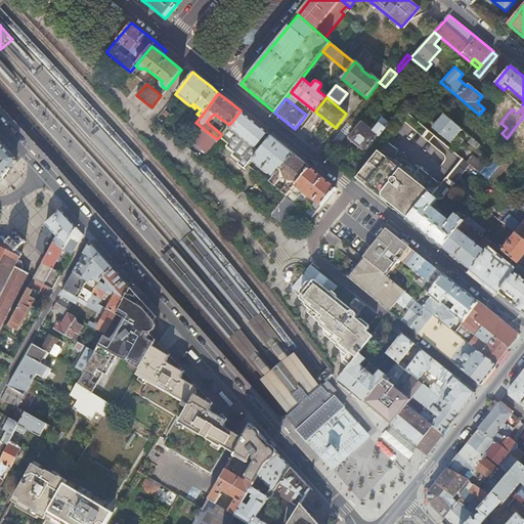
[(249,117),(241,111),(229,125),(221,134),(220,136),(227,142),(225,144),(232,150),(231,154),(238,160),(236,162),(243,167),(242,168),(243,169),(247,164),(249,165),(253,160),(256,156),(252,151),(268,132),(249,117)]
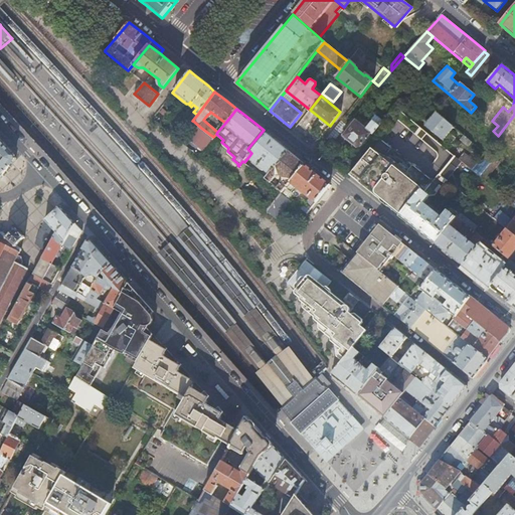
[(443,140),(454,126),(437,112),(425,126),(443,140)]
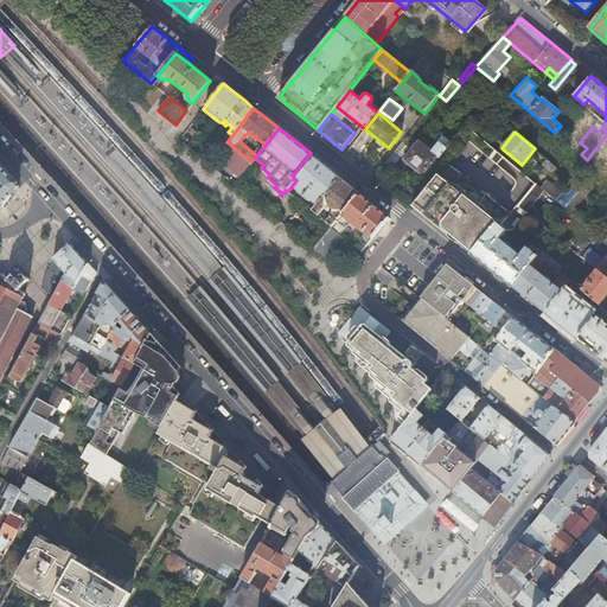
[(403,159),(422,174),(436,157),(438,158),(446,147),(451,141),(440,133),(436,139),(439,141),(430,151),(417,141),(403,159)]
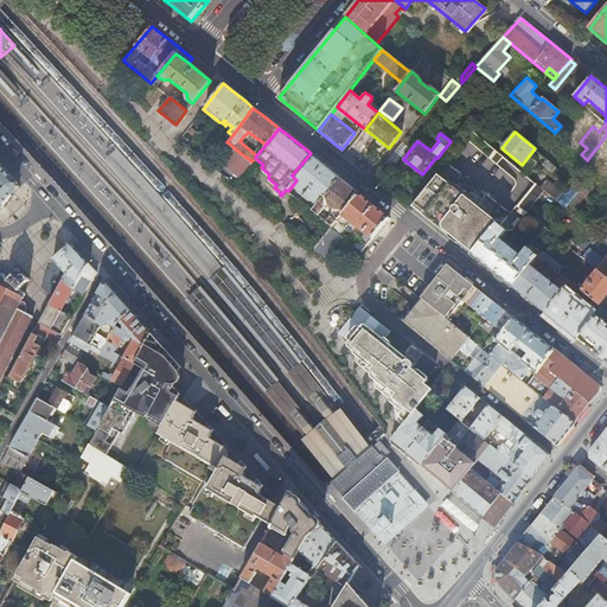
[(221,151),(219,153),(243,172),(251,161),(237,151),(228,142),(221,151)]
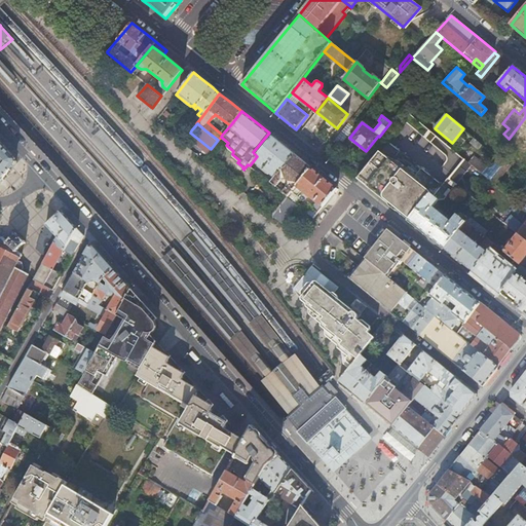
[(257,156),(254,160),(260,165),(259,166),(259,167),(267,174),(269,174),(270,174),(275,178),(295,154),(284,145),(273,136),(257,156)]
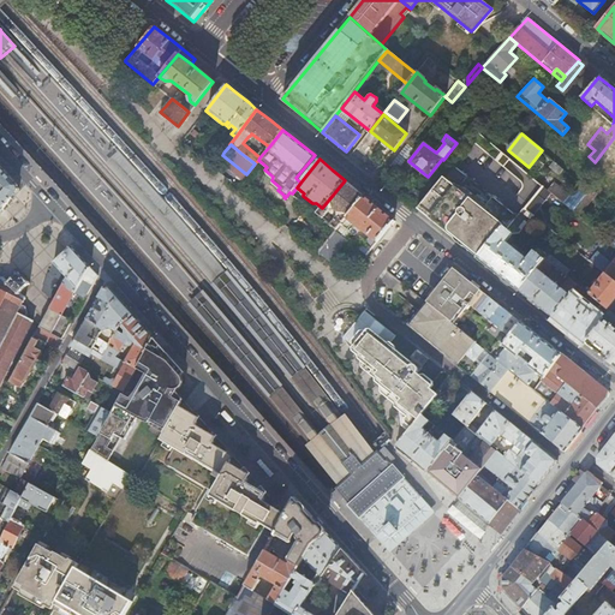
[(0,210),(21,187),(7,174),(0,166),(0,210)]
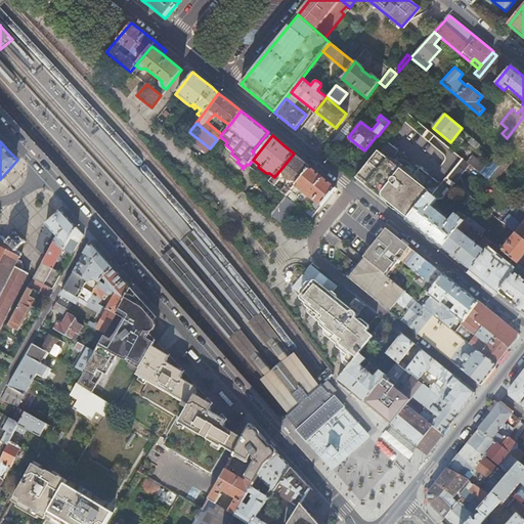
[(453,182),(447,177),(447,176),(432,194),(421,186),(430,175),(386,141),(356,178),(380,197),(383,197),(385,194),(388,197),(391,199),(389,202),(389,204),(407,219),(428,192),(436,200),(442,199),(454,183),(453,182)]
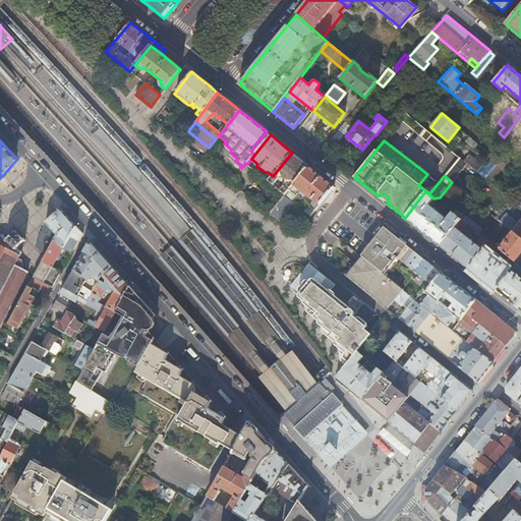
[(273,176),(269,181),(273,185),(279,178),(283,177),(286,180),(283,184),(285,186),(281,191),(284,194),(307,165),(299,158),(292,153),(273,176)]
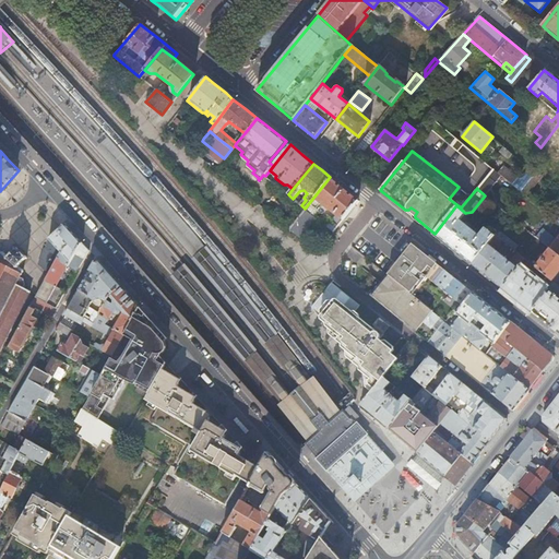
[(477,189),(484,194),(494,181),(495,181),(500,175),(494,169),(477,189)]
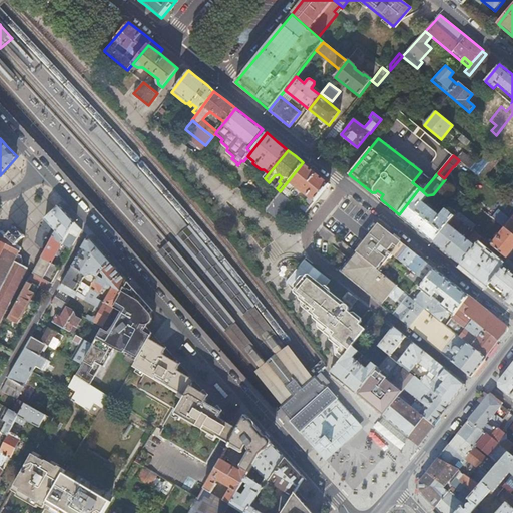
[(280,191),(266,209),(276,218),(290,199),(288,198),(293,192),(291,190),(293,187),(297,186),(308,195),(308,198),(307,198),(305,201),(302,199),(298,205),(297,204),(292,210),(302,217),(306,212),(306,211),(329,183),(316,172),(303,162),(280,191)]
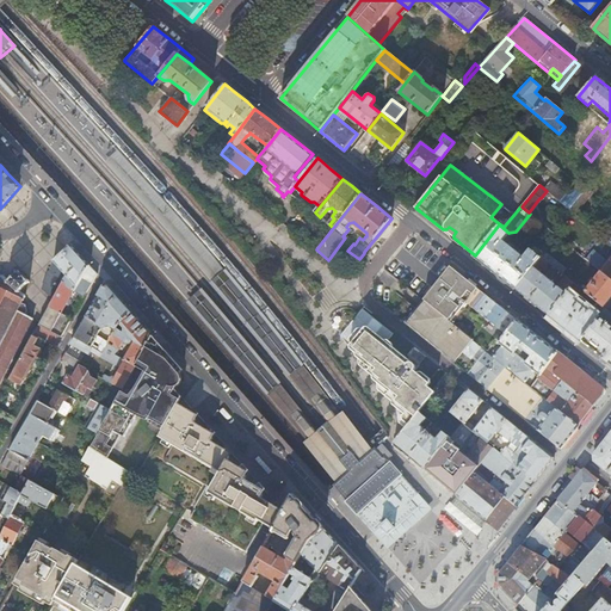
[(516,288),(541,257),(531,250),(523,258),(501,241),(508,233),(499,224),(475,255),(494,271),(516,288)]
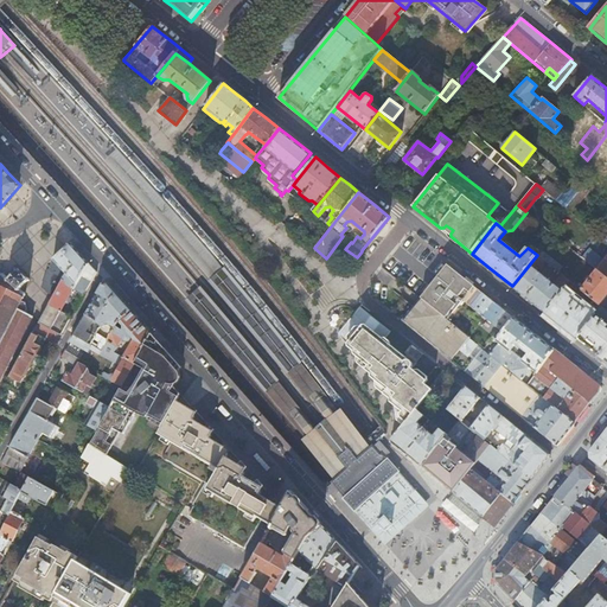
[(545,244),(554,234),(549,229),(535,246),(541,250),(545,244)]
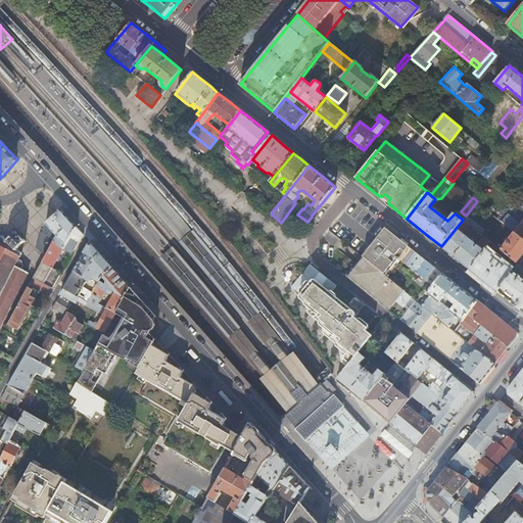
[(63,249),(64,250),(77,227),(61,209),(45,223),(38,246),(46,253),(53,240),(63,249)]
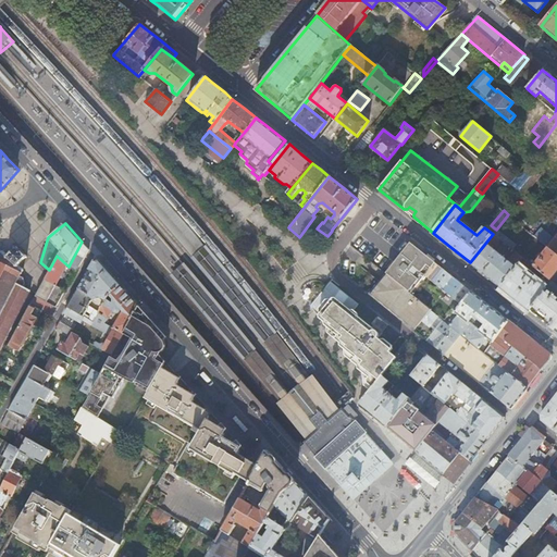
[(493,234),(496,230),(491,225),(487,223),(484,227),(493,234)]
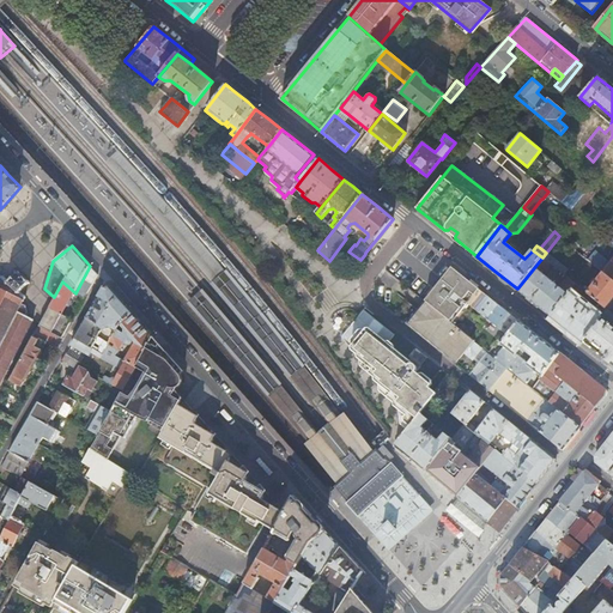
[(574,265),(551,247),(546,253),(542,258),(550,263),(565,275),(574,265)]
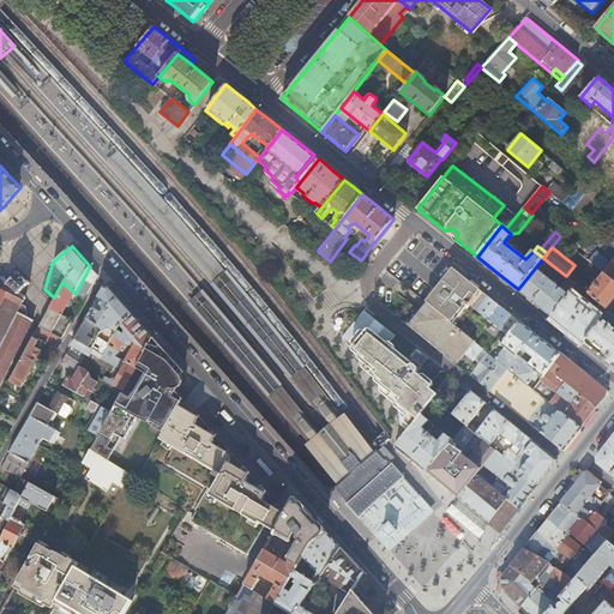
[(596,250),(588,259),(605,272),(613,263),(596,250)]
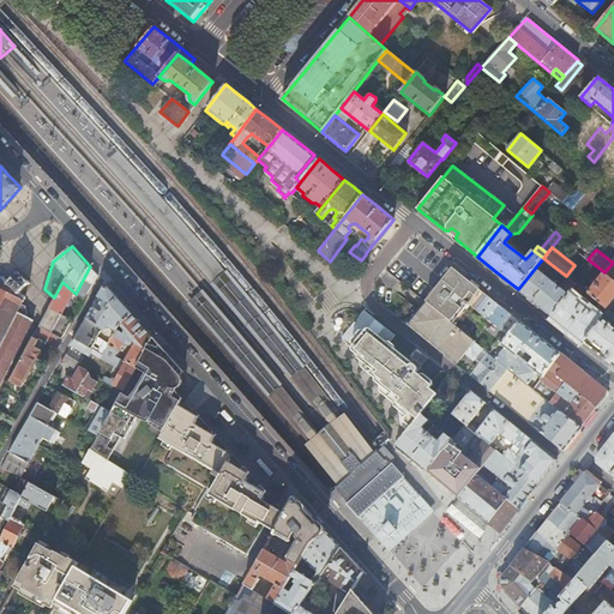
[(535,304),(551,315),(569,294),(542,274),(551,264),(543,258),(518,289),(535,304)]
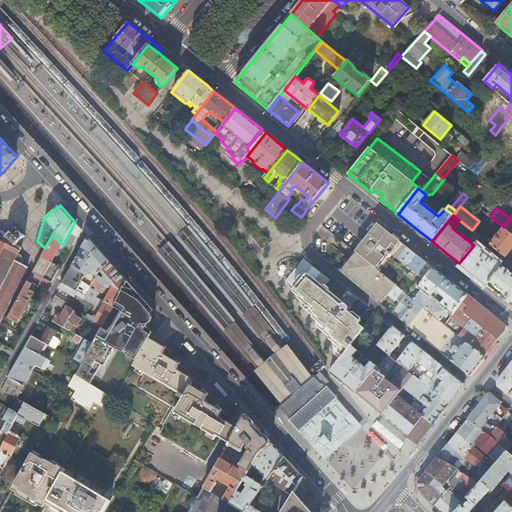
[(71,249),(82,229),(75,222),(63,245),(71,249)]
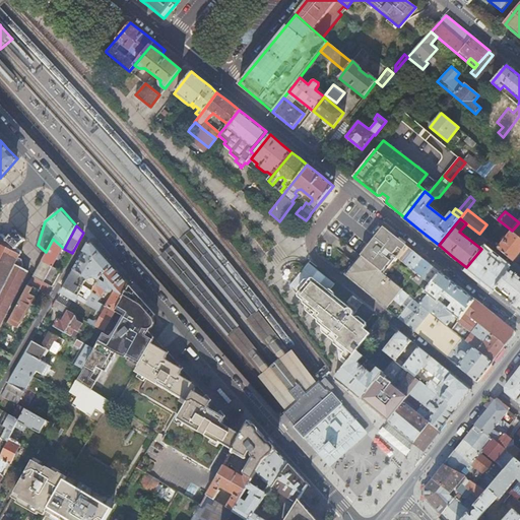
[(383,225),(360,254),(375,266),(385,273),(398,258),(403,262),(431,284),(441,272),(426,259),(413,250),(395,235),(383,225)]
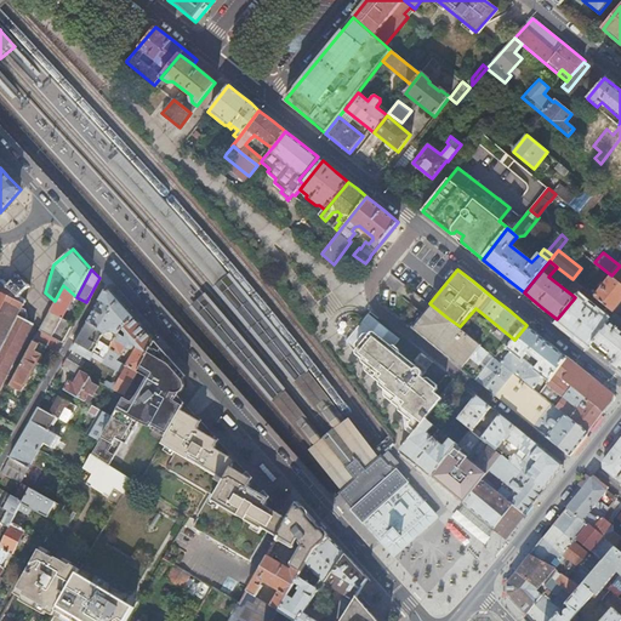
[(0,391),(34,323),(27,319),(28,317),(26,309),(22,308),(26,300),(21,295),(28,286),(29,288),(30,286),(29,285),(30,284),(29,283),(28,284),(20,275),(21,274),(20,273),(18,274),(17,274),(16,275),(17,275),(9,284),(4,279),(0,281),(0,391)]
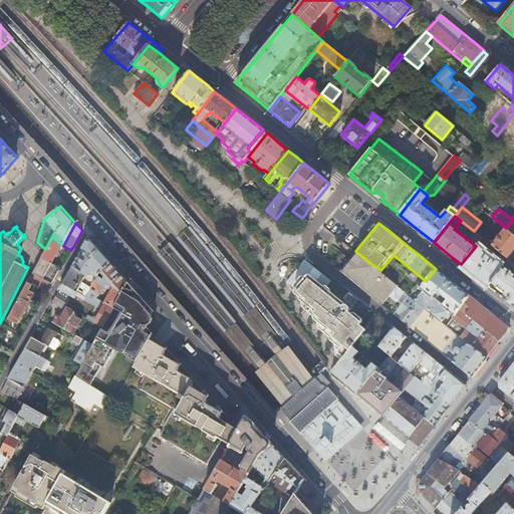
[(179,238),(178,239),(276,357),(276,356),(278,355),(263,337),(268,333),(283,351),(287,347),(288,346),(191,228),(190,228),(179,238)]
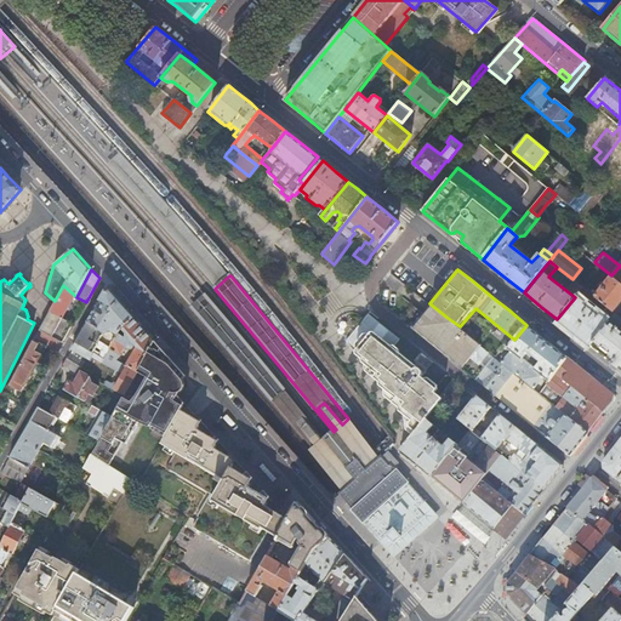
[(620,302),(620,284),(611,275),(593,297),(614,313),(620,302)]
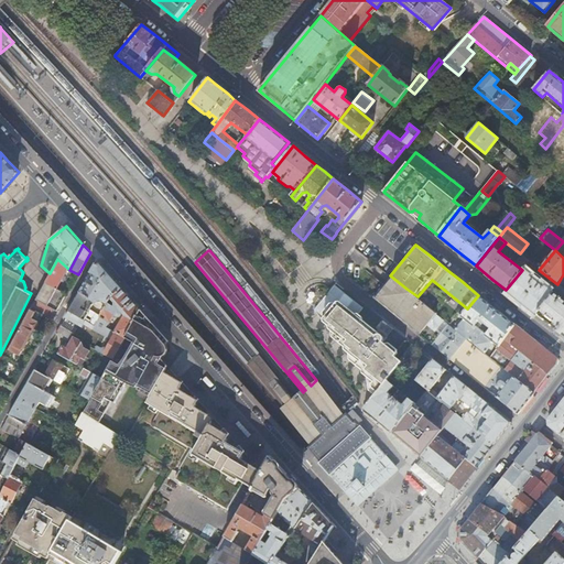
[(55,310),(57,311),(66,294),(57,289),(68,269),(57,259),(50,273),(36,300),(55,310)]
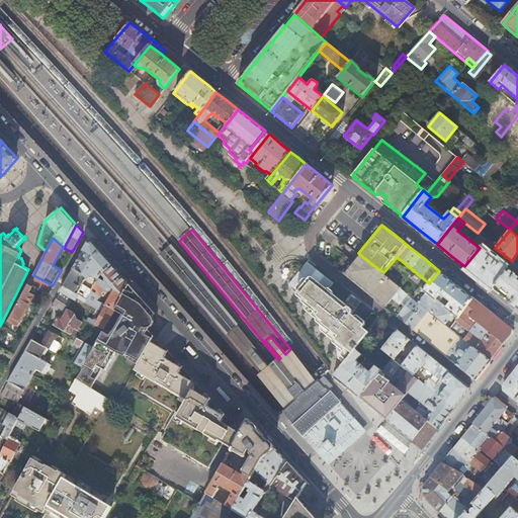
[(104,272),(112,265),(89,240),(78,258),(63,285),(75,292),(78,293),(82,286),(81,286),(86,277),(88,278),(90,276),(93,276),(99,279),(104,272)]
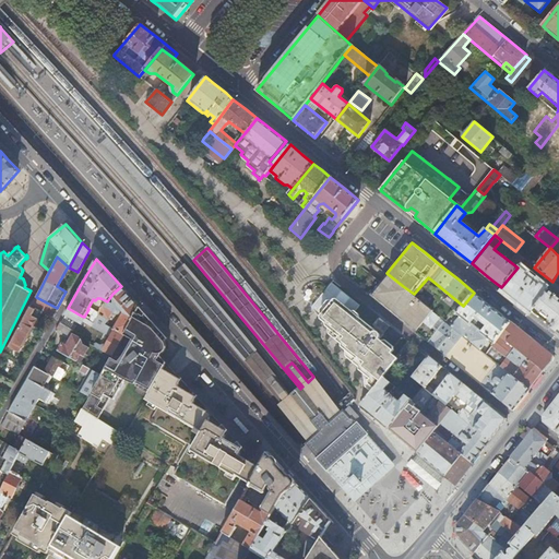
[(518,300),(531,311),(548,289),(540,284),(539,285),(537,283),(538,281),(537,280),(535,282),(525,274),(532,265),(524,259),(518,268),(501,287),(518,300)]
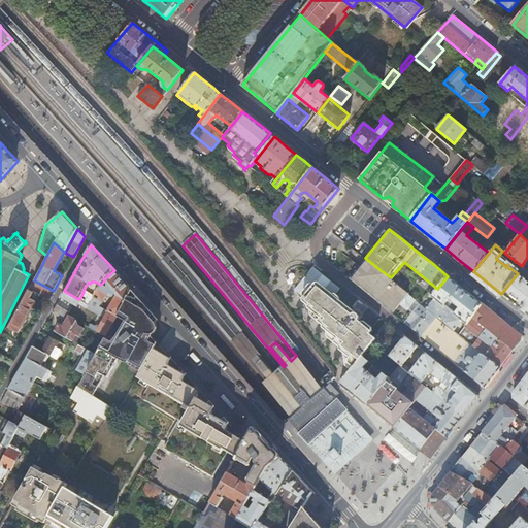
[(257,353),(275,374),(277,371),(174,250),(161,261),(265,383),(270,378),(252,357),(257,353)]
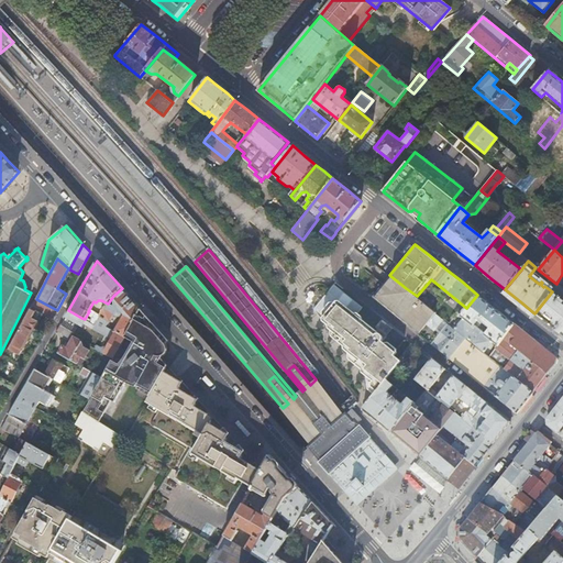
[(406,288),(389,275),(373,297),(389,310),(408,326),(419,333),(435,313),(435,312),(422,301),(417,296),(406,288)]
